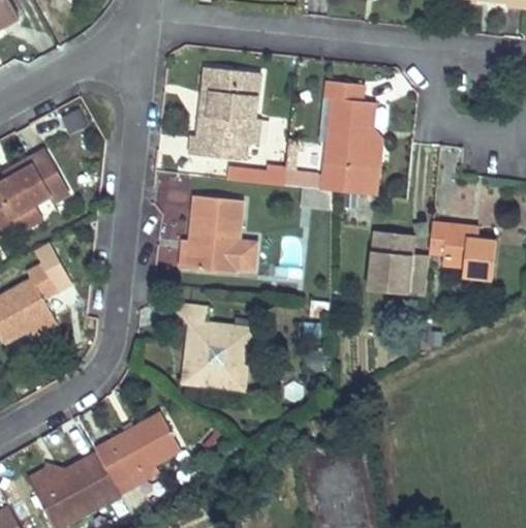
[(18,18),(7,0),(0,0),(0,27),(18,18)]
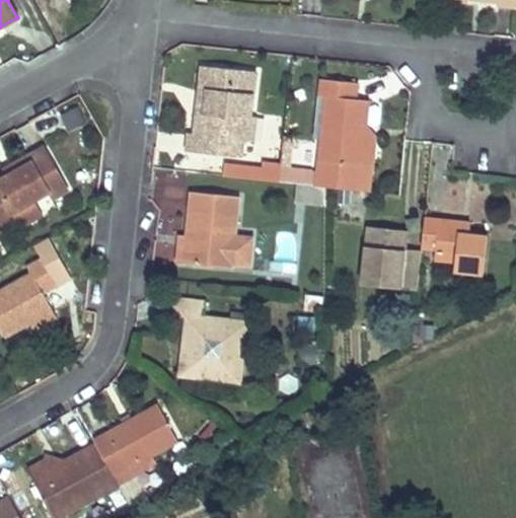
[(249,116),(254,72),(209,66),(209,68),(203,114),(196,114),(195,114),(193,133),(188,132),(186,149),(239,156),(241,137),(247,138),(249,116)]
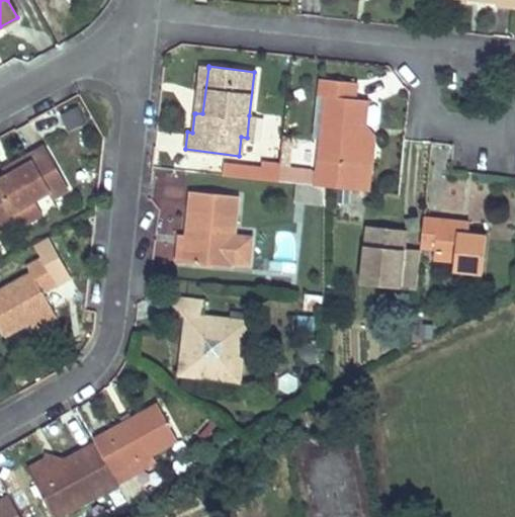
[(202,113),(208,68),(201,67),(199,67),(194,113),(195,113),(202,113)]
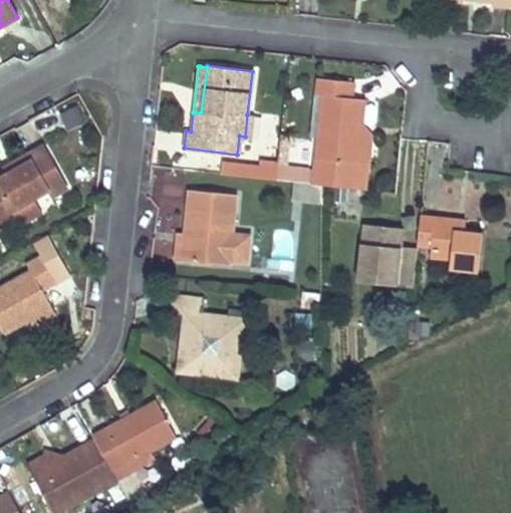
[(363,100),(350,98),(351,82),(316,77),(315,94),(320,95),(313,159),(312,169),(311,183),(322,184),(353,188),(359,133),(363,100)]
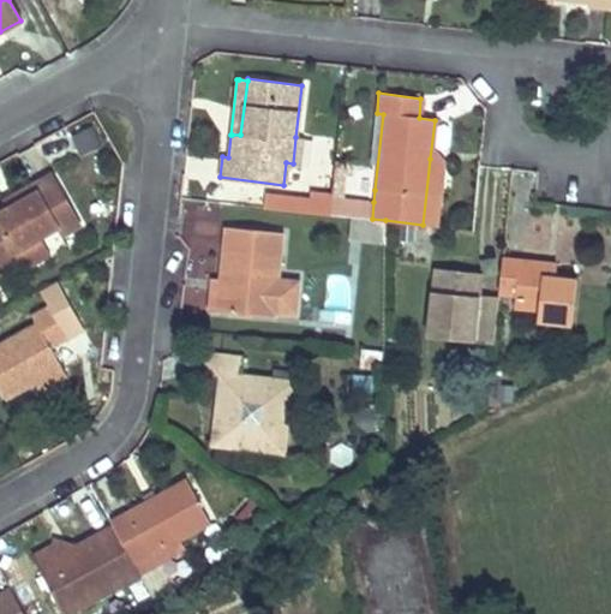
[(91,123),(69,130),(75,151),(99,144),(91,123)]
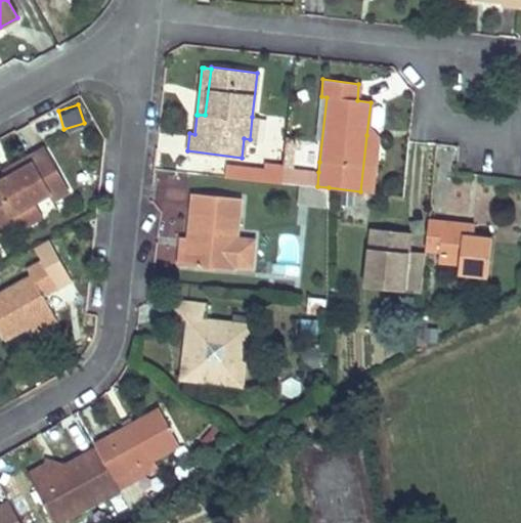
[(366,135),(360,191),(374,192),(380,137),(366,135)]
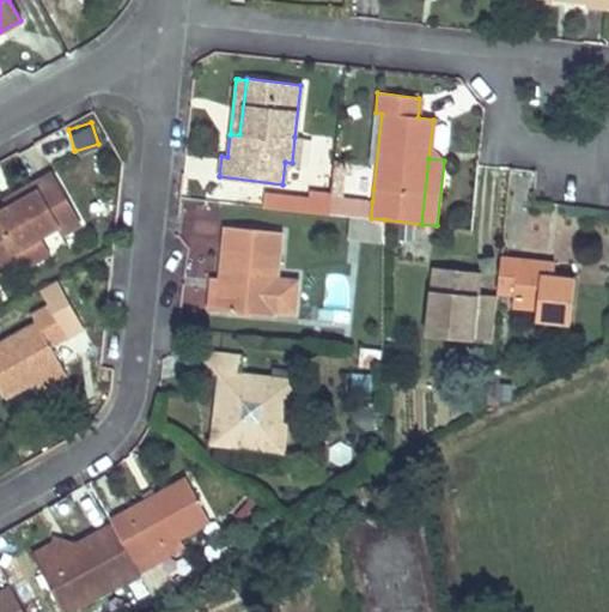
[(78,225),(49,174),(13,193),(18,201),(5,208),(0,211),(0,268),(18,259),(43,244),(38,236),(55,228),(60,235),(78,225)]
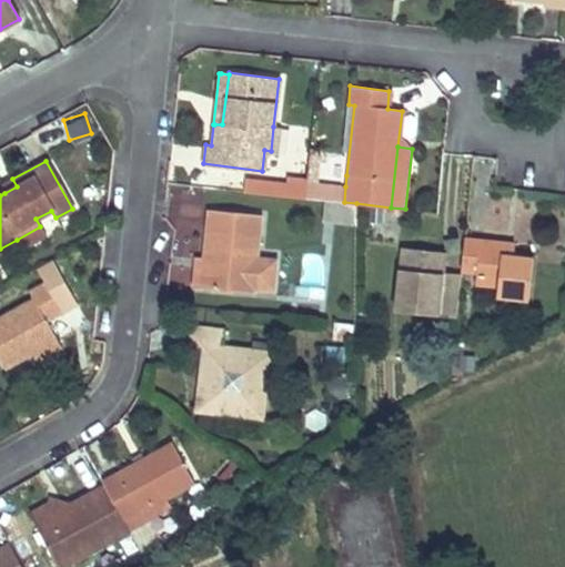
[(17,186),(12,179),(0,186),(4,193),(17,186)]
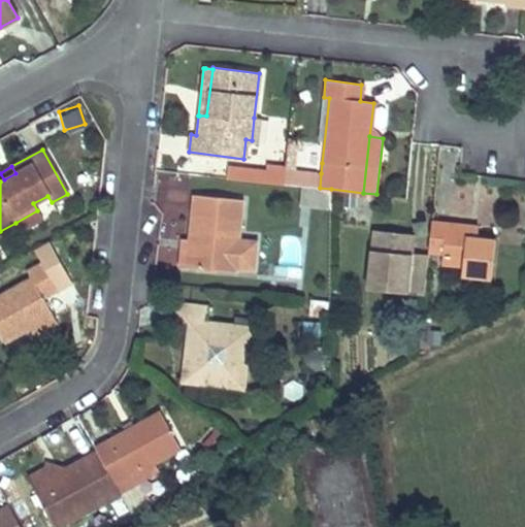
[(266,172),(265,182),(281,184),(283,169),(283,168),(266,166),(266,172)]
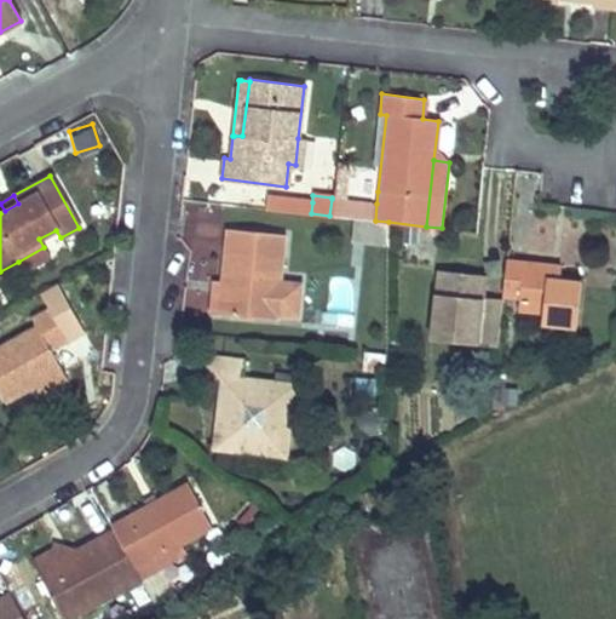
[(266,198),(265,208),(311,213),(312,202),(285,200),(266,198)]
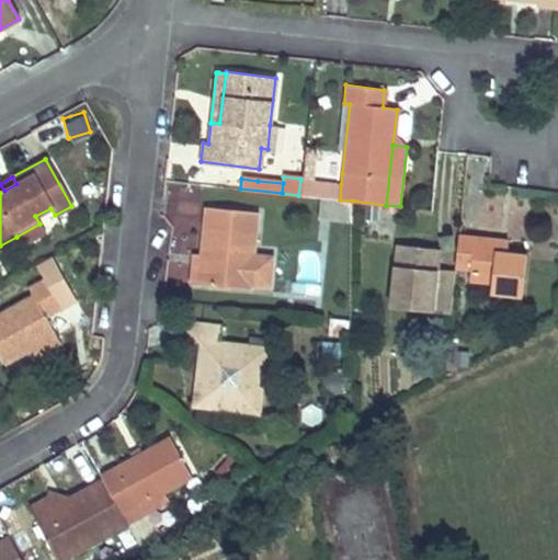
[(300,180),(298,195),(340,200),(341,184),(300,180)]
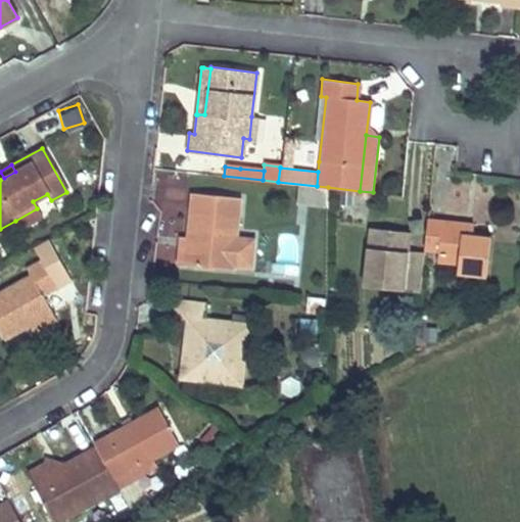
[(231,270),(240,198),(190,193),(185,239),(190,240),(187,264),(231,270)]
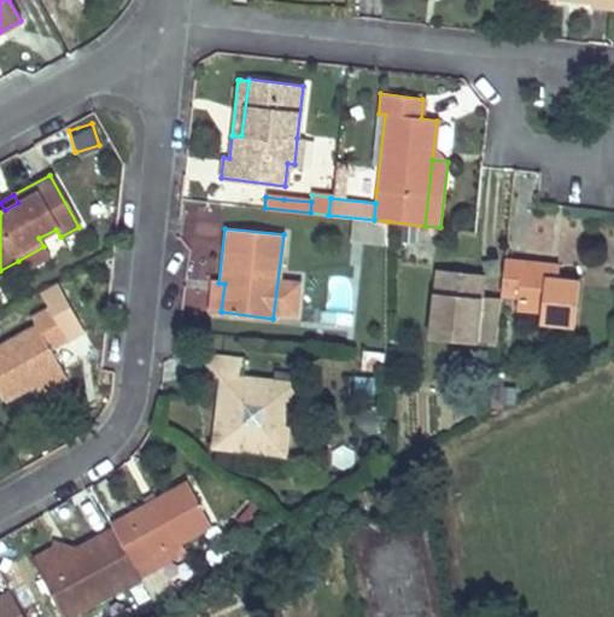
[(47,254),(44,246),(18,261),(22,267),(47,254)]
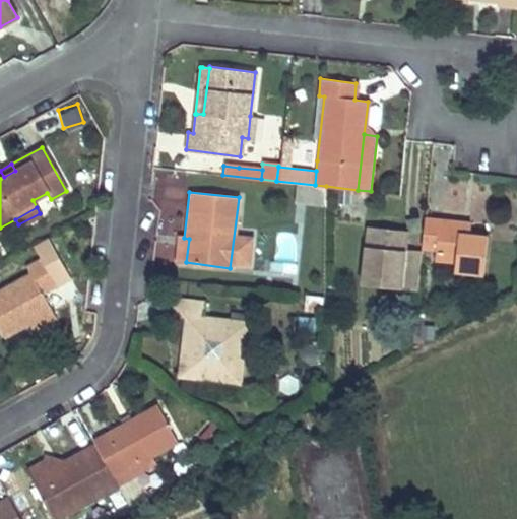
[(481,275),(486,237),(468,234),(458,233),(457,233),(458,220),(425,217),(421,249),(434,250),(433,260),(454,263),(453,271),(481,275)]
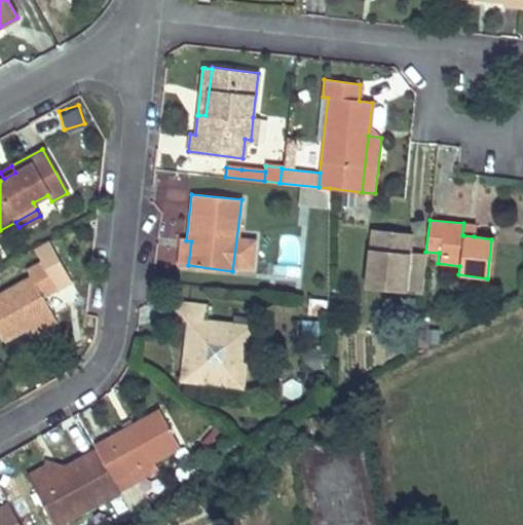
[(474,236),(475,225),(463,223),(462,235),(463,235),(474,236)]
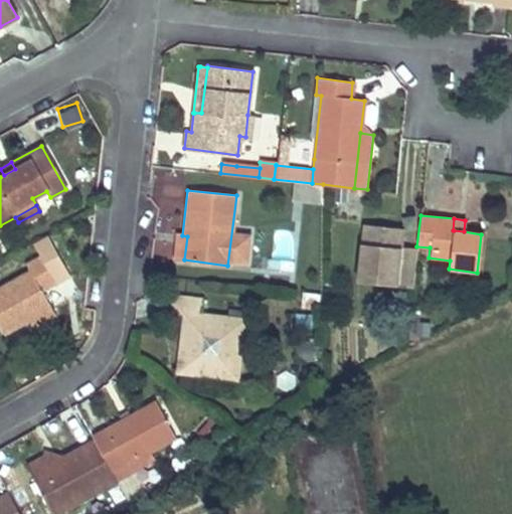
[(399,255),(400,247),(384,226),(363,224),(358,276),(376,278),(376,284),(412,288),(415,258),(399,255)]
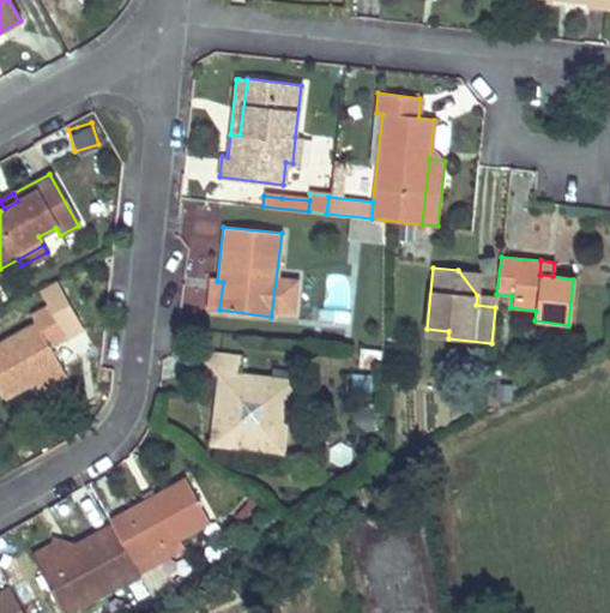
[(478,284),(479,272),(458,270),(477,295),(477,292),(478,284)]
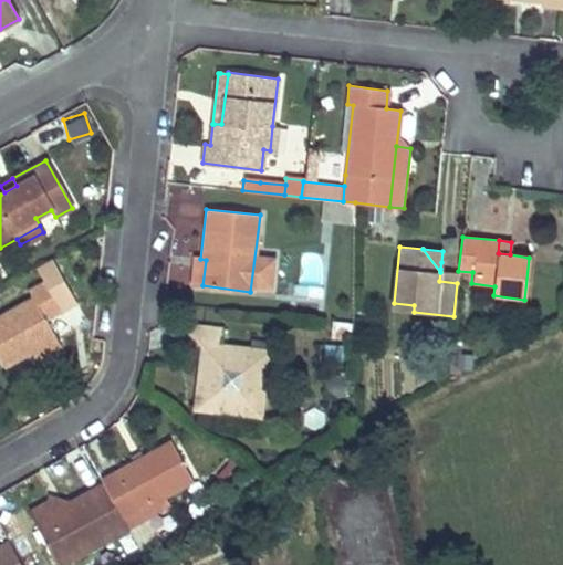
[(457,283),(458,274),(440,272),(439,281),(457,283)]
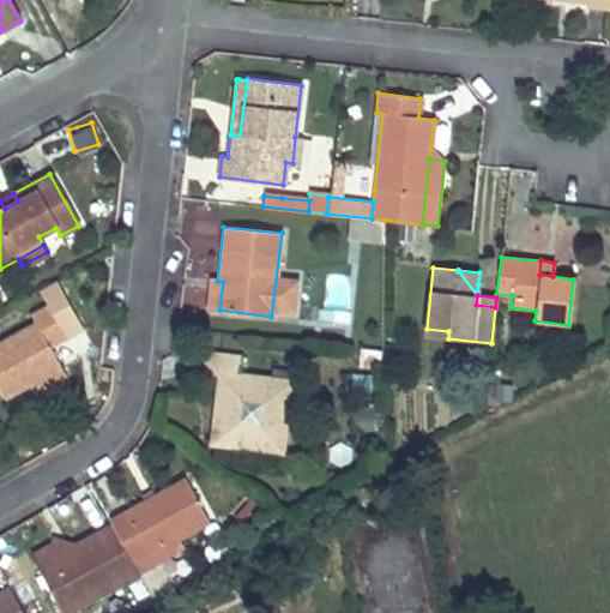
[(60,367),(48,347),(66,338),(48,305),(30,314),(35,323),(0,341),(0,394),(2,398),(32,383),(60,367)]
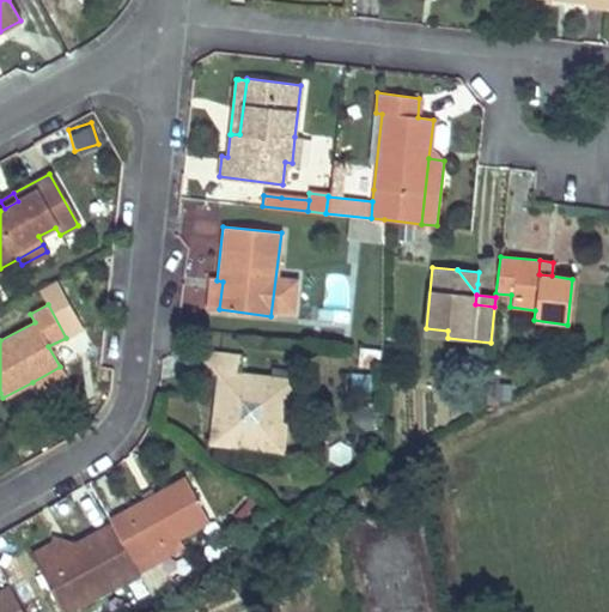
[(448,338),(448,331),(426,328),(425,335),(426,335),(448,338)]
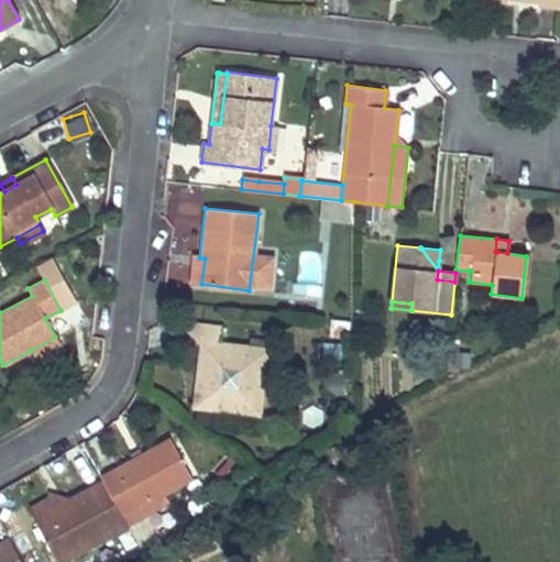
[(255,388),(257,368),(263,370),(265,351),(218,343),(220,328),(188,323),(186,342),(200,344),(206,345),(205,365),(199,364),(198,364),(195,386),(202,387),(204,388),(213,401),(212,408),(257,415),(261,388),(255,388)]
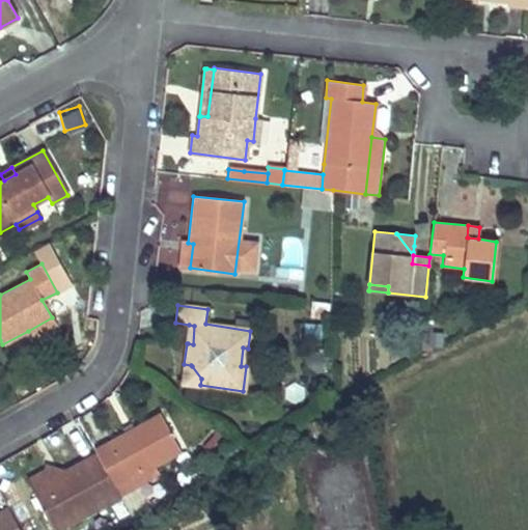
[(56,325),(52,317),(28,331),(32,338),(55,326),(56,325)]
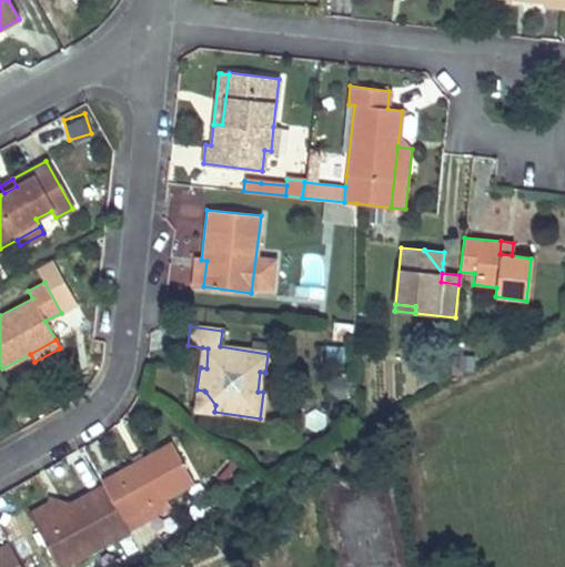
[(215,405),(205,392),(204,391),(197,390),(195,400),(194,409),(204,411),(214,412),(215,405)]
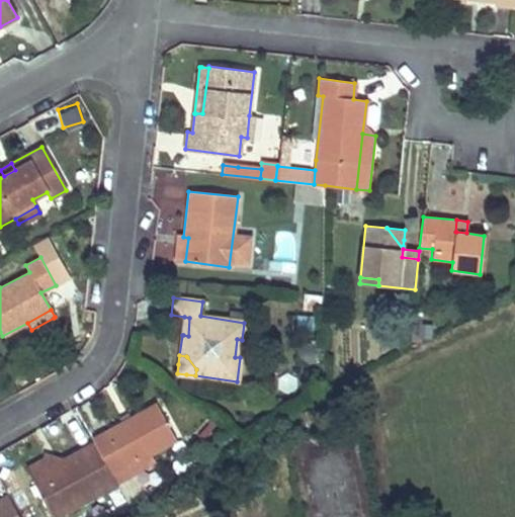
[(149,454),(175,440),(155,404),(91,439),(93,442),(115,483),(153,462),(149,454)]
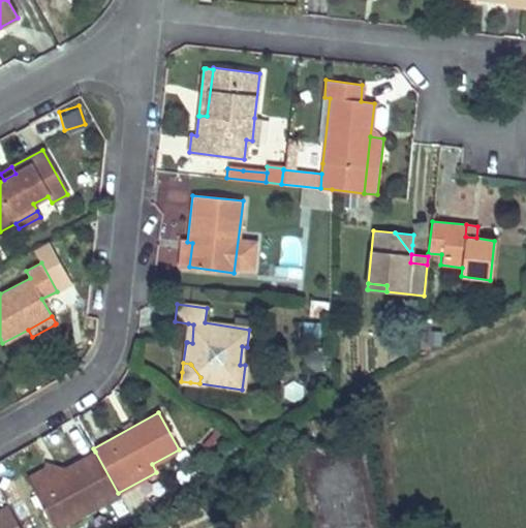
[(54,527),(59,527),(119,495),(118,493),(95,452),(65,469),(59,472),(49,469),(47,478),(43,479),(31,487),(54,527)]
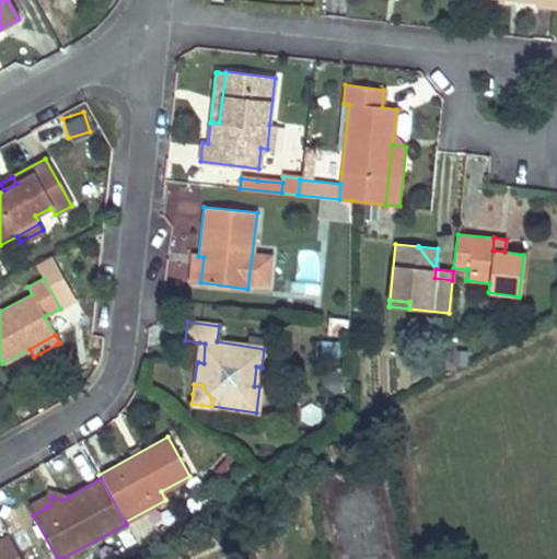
[(0,558),(20,558),(8,535),(0,539),(0,558)]
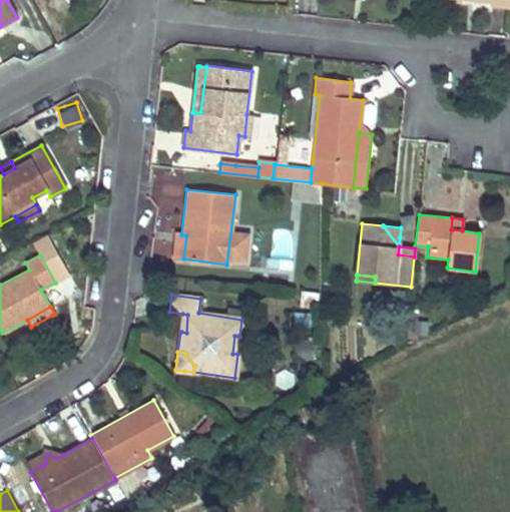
All buildings are outlined.
